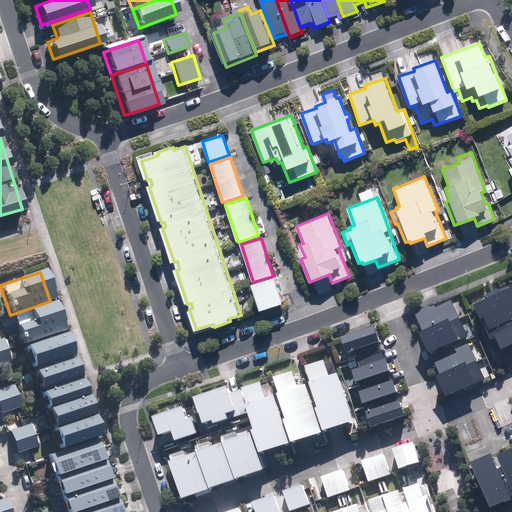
[(284,303),(275,278),(253,285),(261,310),(284,303)]
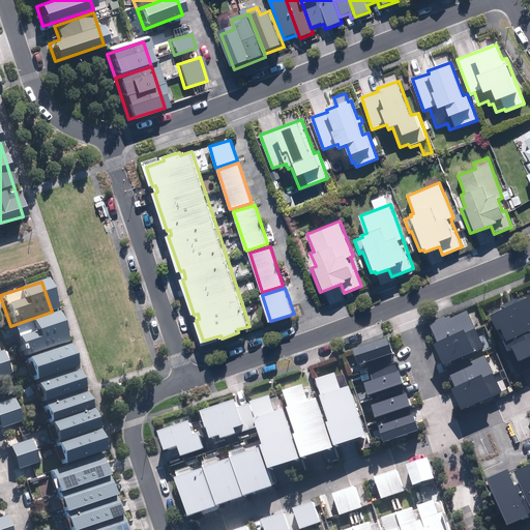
[(529,298),(527,291),(489,307),(516,370),(529,362),(529,298)]
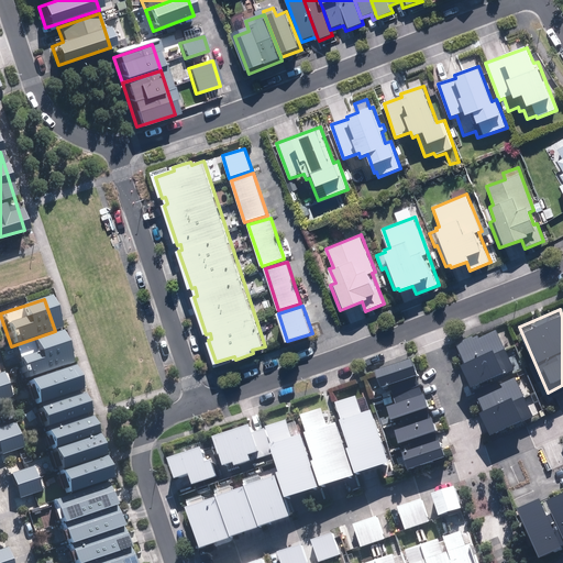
[(499,332),(452,351),(485,430),(531,411),(499,332)]
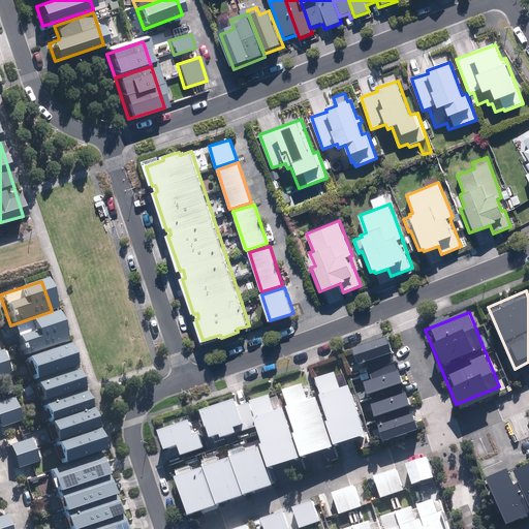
[(21,359),(63,344),(58,330),(53,314),(29,321),(33,333),(13,339),(21,359)]
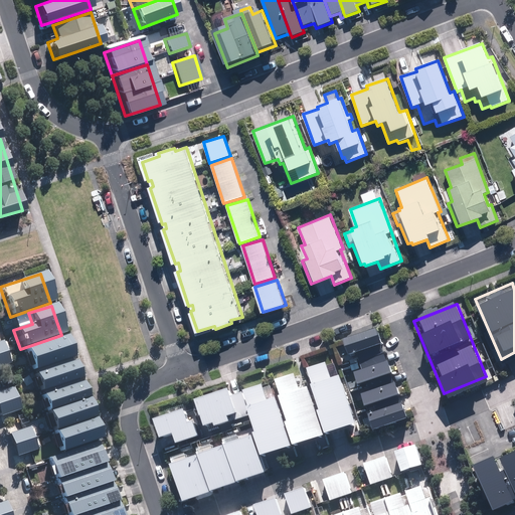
[(376,332),(344,343),(349,359),(382,347),(376,332)]
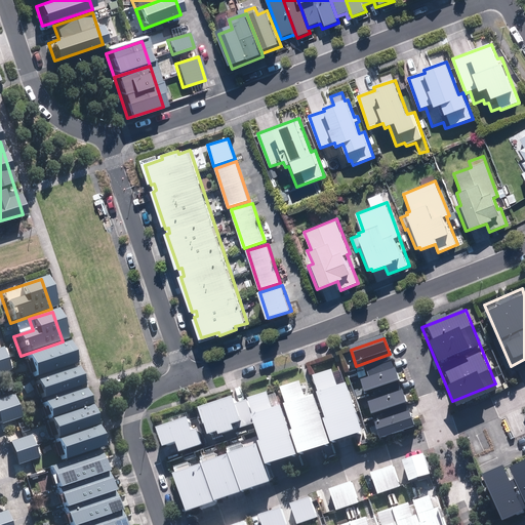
[(31,379),(70,366),(63,345),(24,359),(31,379)]
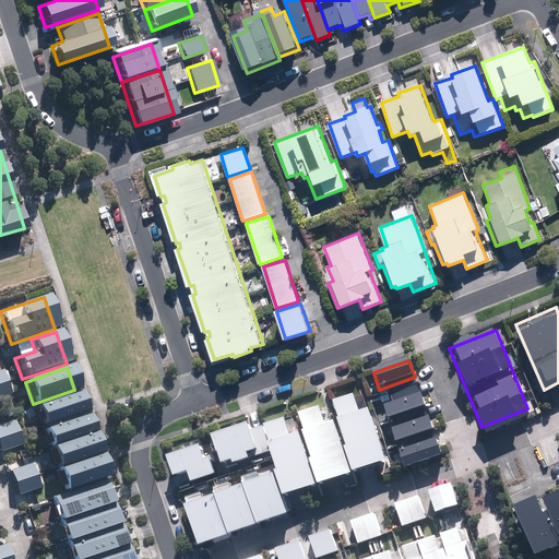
[(40,428),(82,413),(75,394),(34,409),(40,428)]
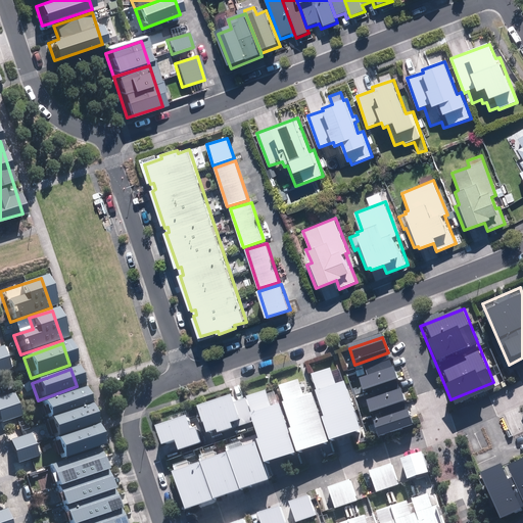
[(331,444),(339,441),(362,434),(345,385),(337,388),(331,370),(312,377),(319,394),(317,395),(325,421),(323,422),(331,444)]
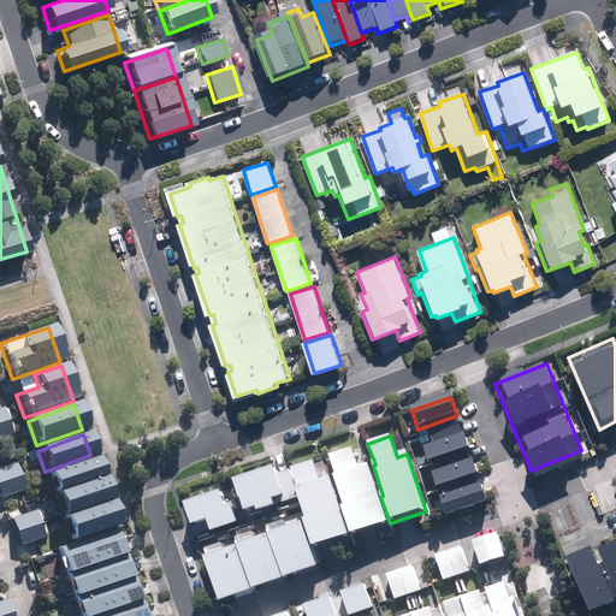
[(465,436),(424,449),(430,466),(469,451),(465,436)]
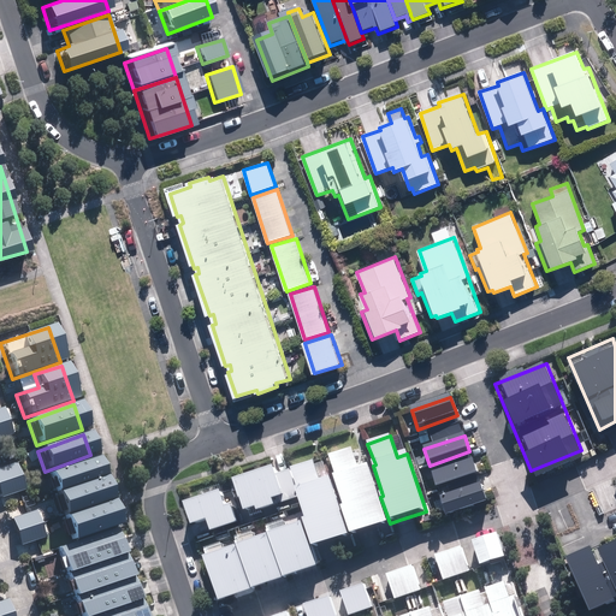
[(351,538),(362,534),(389,525),(368,468),(360,472),(353,450),(330,458),(337,479),(335,480),(345,510),(343,511),(351,538)]
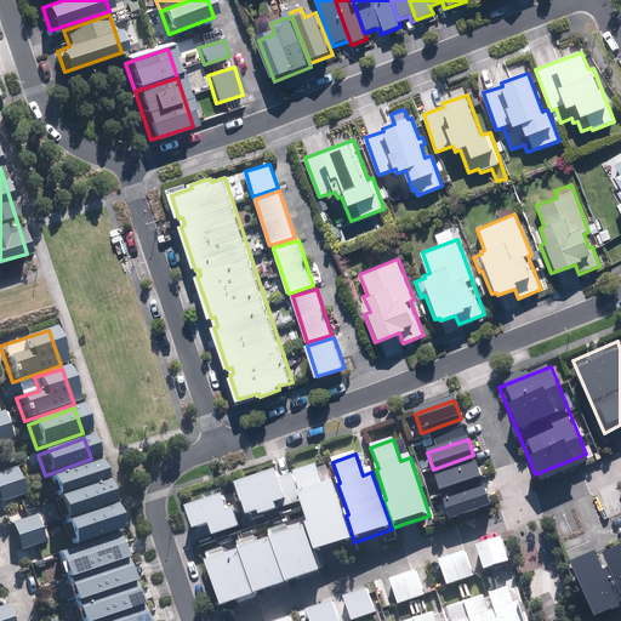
[(51,500),(100,483),(92,463),(44,480),(51,500)]
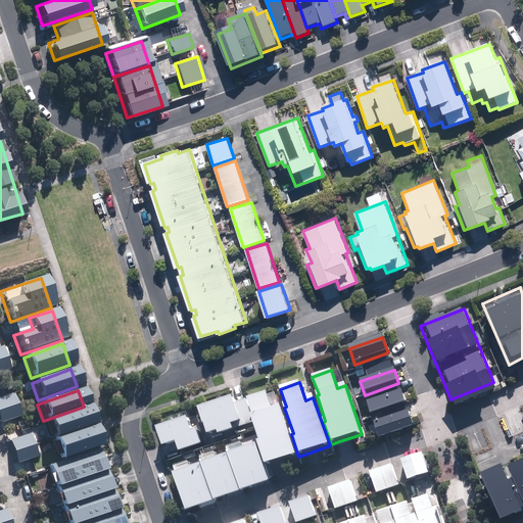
[(401,391),(367,403),(372,417),(406,405),(401,391)]
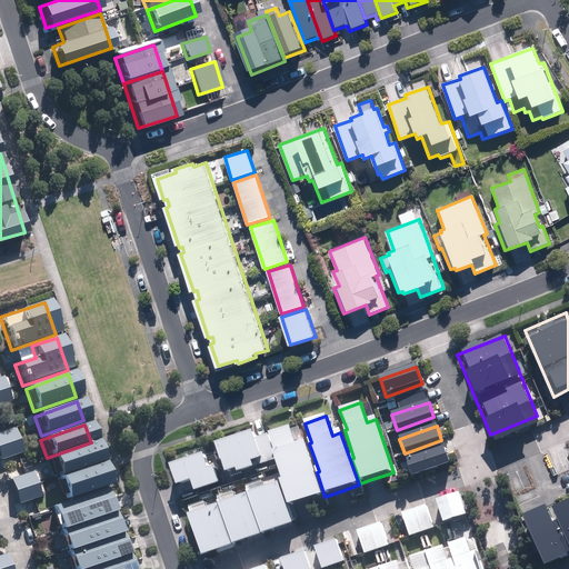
[(290,509),(300,506),(323,497),(306,445),(297,447),(290,428),(270,435),(277,455),(275,455),(285,482),(281,483),(290,509)]
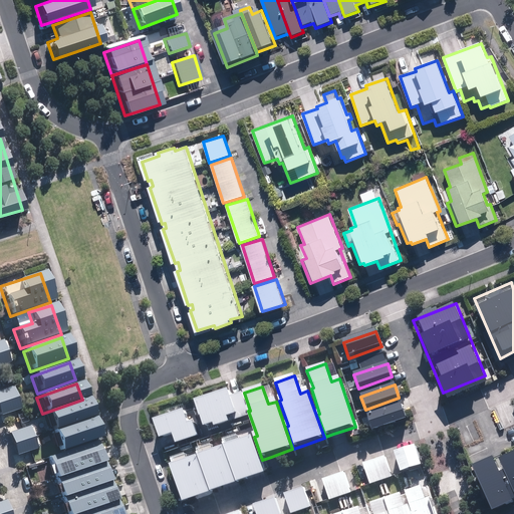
[(0,417),(19,411),(11,389),(0,392),(0,417)]
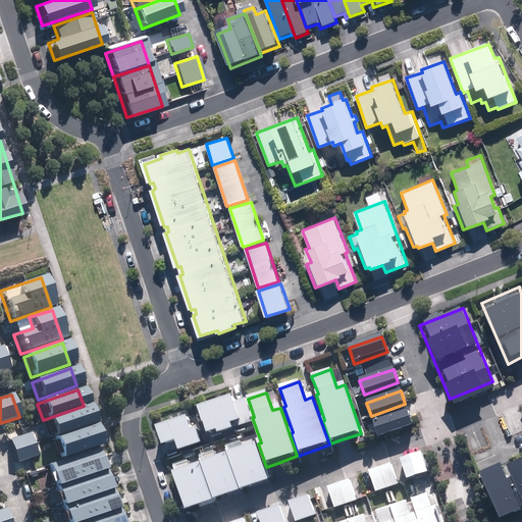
[(233,397),(198,408),(208,436),(217,433),(218,437),(235,431),(232,426),(237,424),(238,428),(253,423),(244,399),(236,402),(233,397)]
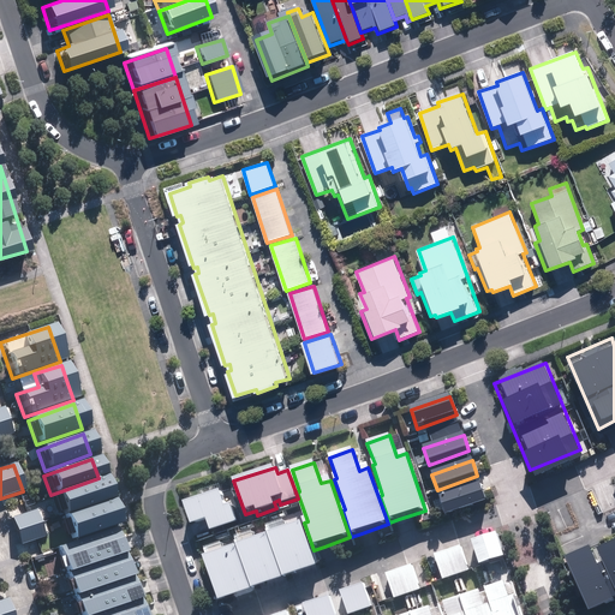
[(107,501),(99,479),(52,496),(59,518),(107,501)]
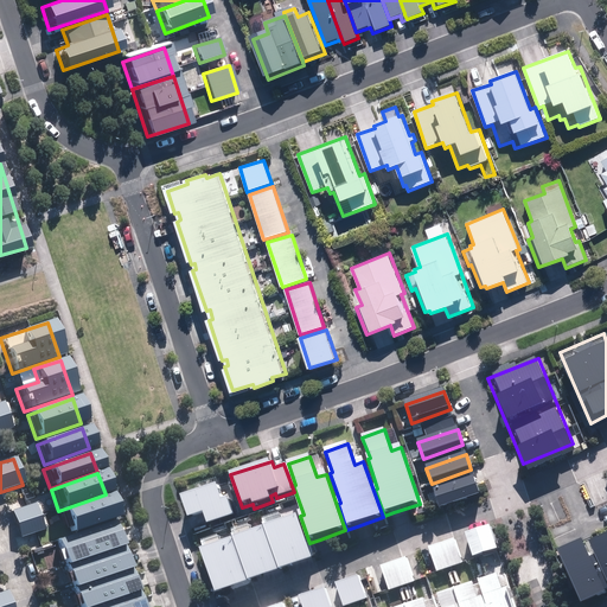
[(473,478),(434,492),(441,510),(480,497),(473,478)]
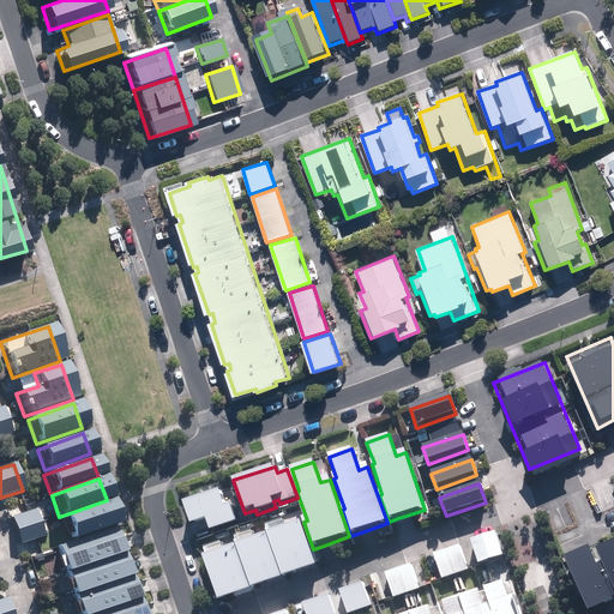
[(211,534),(240,524),(232,500),(226,501),(222,493),(185,505),(192,528),(208,522),(211,534)]
